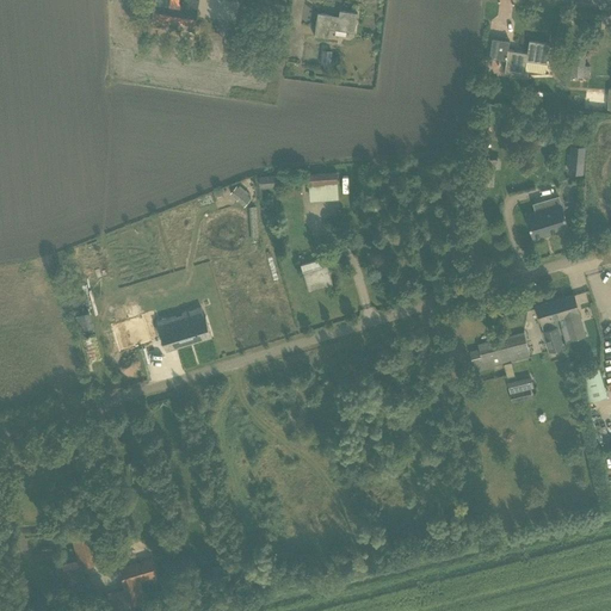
[(156,0),(154,24),(197,31),(201,0),(184,0),(184,2),(165,0),(156,0)]
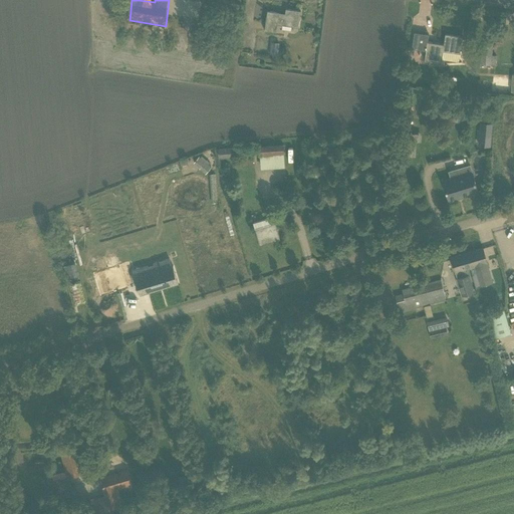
[(298,27),(301,11),(286,9),(285,15),(279,14),(279,12),(267,10),(264,30),(276,32),(277,24),(298,27)]
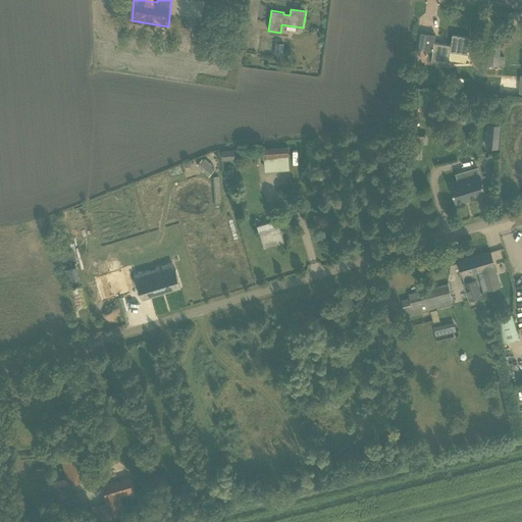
[(435,35),(428,34),(420,33),(418,49),(432,51),(431,62),(449,64),(451,52),(467,54),(470,37),(452,35),(451,45),(434,43),(435,35)]
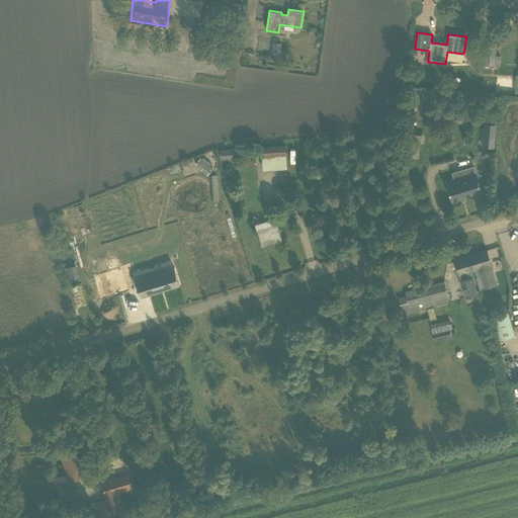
[(273,42),(272,55),(280,56),(281,42),(273,42)]
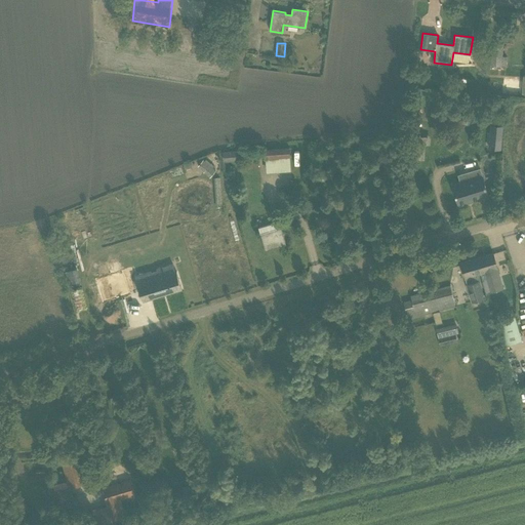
[(507,66),(507,55),(502,55),(503,44),(491,43),(490,65),(507,66)]
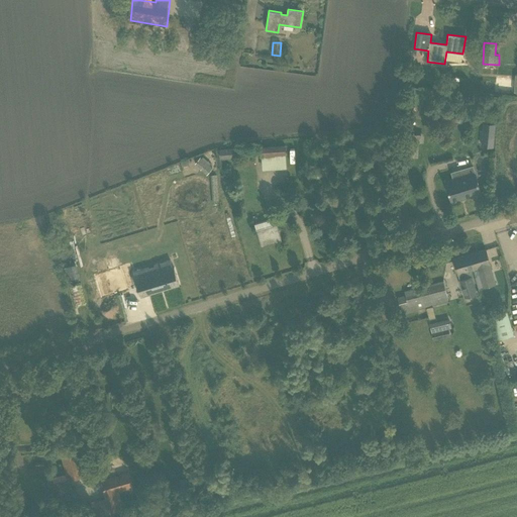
[(516,45),(506,44),(502,70),(516,72),(516,45)]
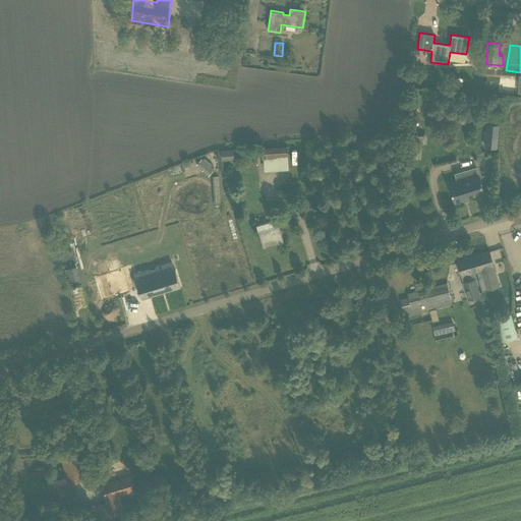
[(467,116),(459,115),(454,115),(453,122),(458,123),(466,124),(467,116)]
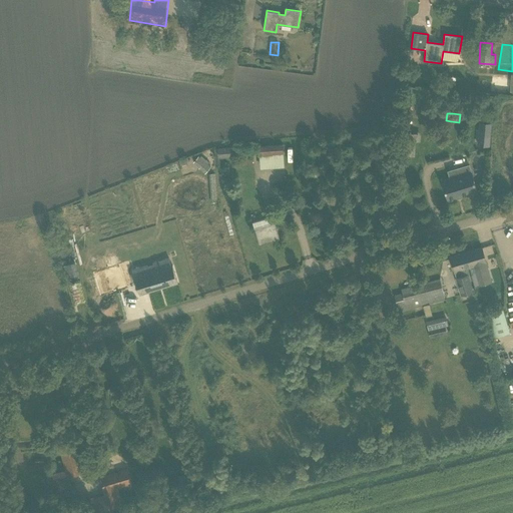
[(480,122),(477,145),(489,146),(492,123),(480,122)]
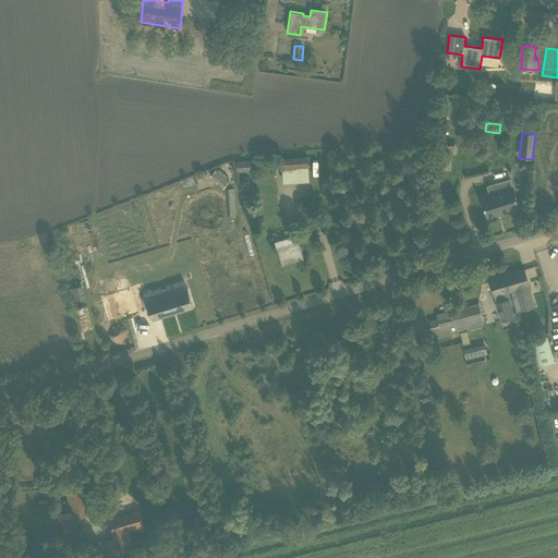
[(459,144),(440,144),(440,167),(451,167),(451,153),(459,153),(459,144)]
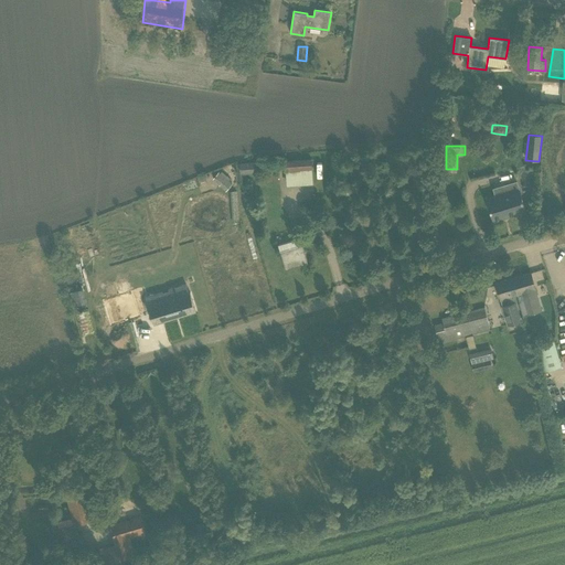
[(311,159),(295,160),(294,156),(285,157),(285,160),(286,170),(312,169),(311,159)]
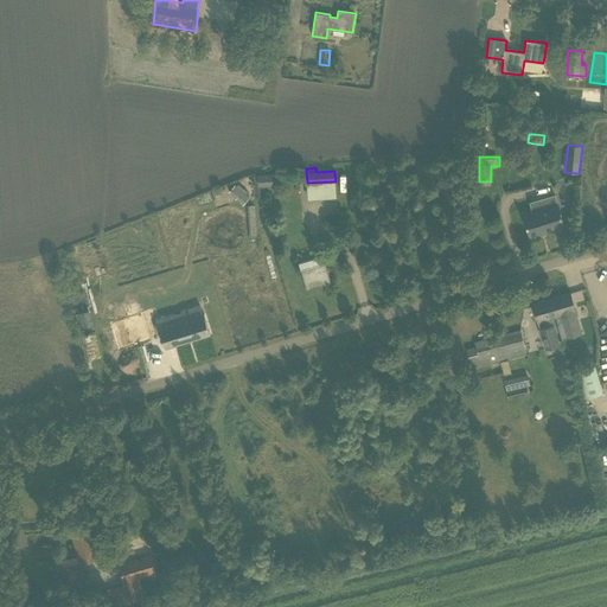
[(275,173),(260,174),(257,174),(259,187),(279,185),(278,173),(275,173)]
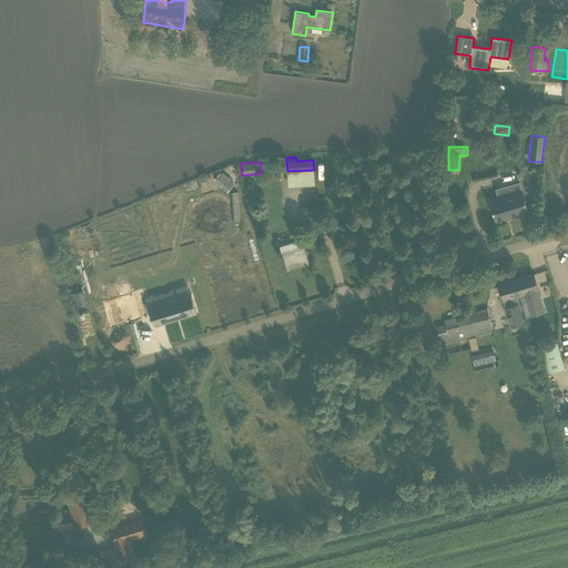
[(233,185),(226,179),(221,185),(220,186),(227,192),(233,185)]
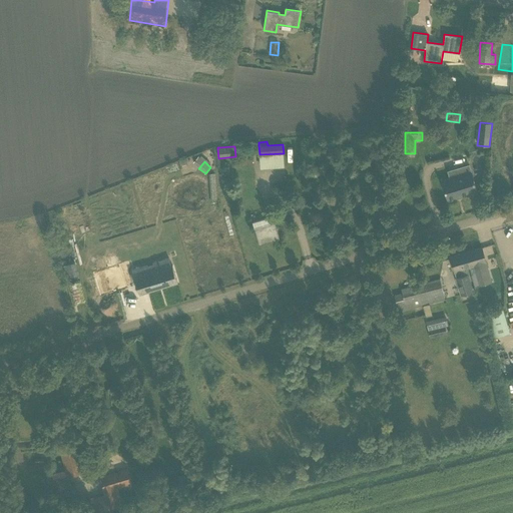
[(448,200),(478,191),(472,172),(442,181),(448,200)]
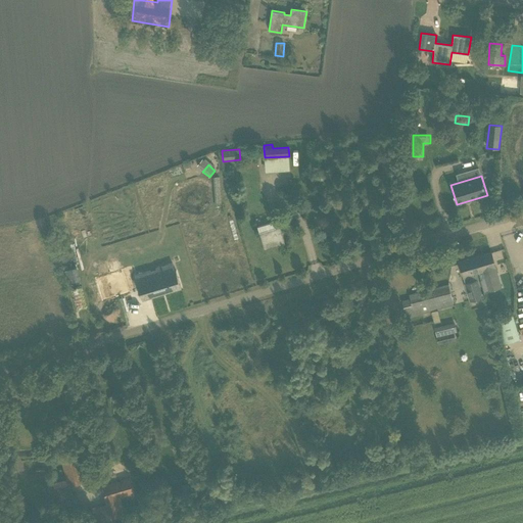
[(265,249),(285,243),(280,226),(276,228),(274,221),(257,226),(265,249)]
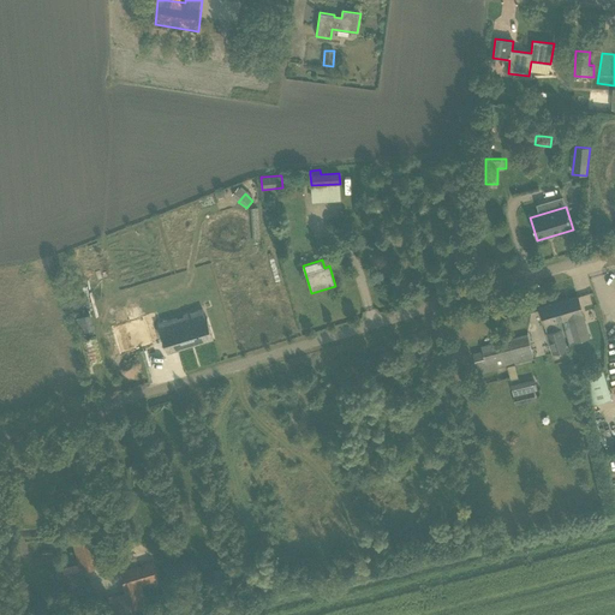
[(37,298),(51,294),(45,272),(31,275),(37,298)]
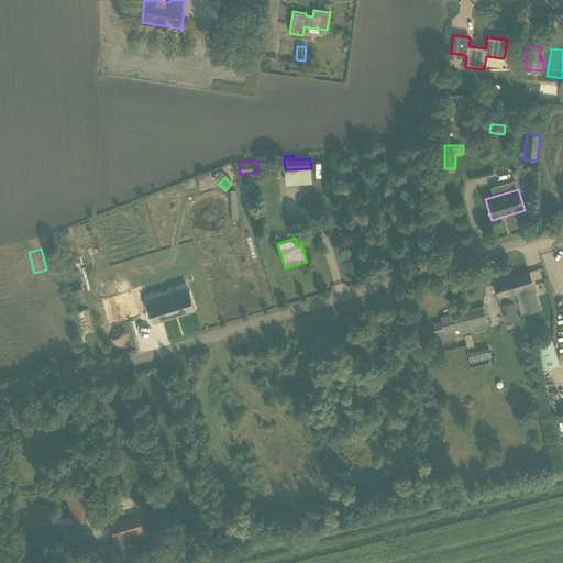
[(520,293),(521,297),(526,313),(540,309),(533,288),(529,272),(511,277),(515,294),(520,293)]
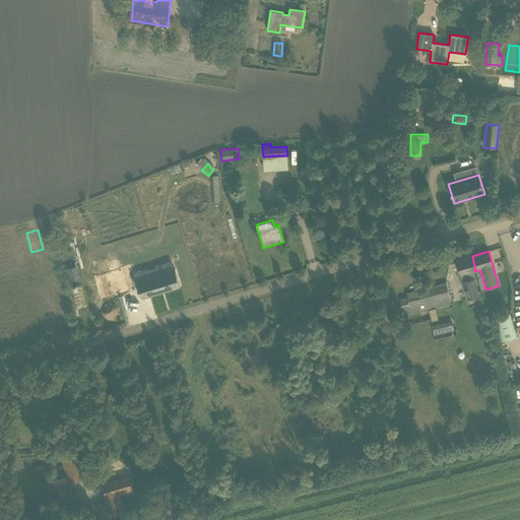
[(468,300),(478,297),(478,294),(472,272),(475,271),(472,256),(456,260),(461,276),(463,281),(468,300)]
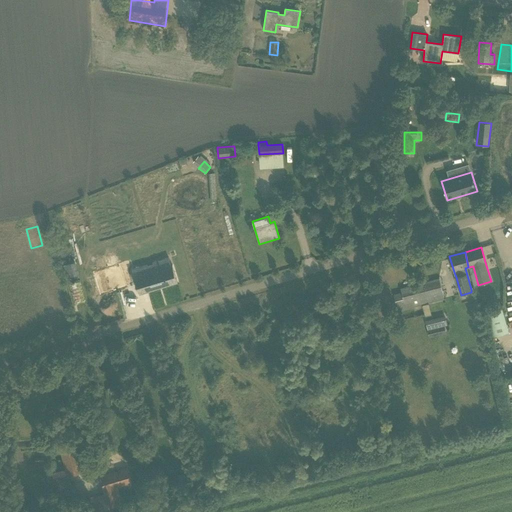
[(155,270),(135,276),(134,277),(139,294),(178,282),(172,265),(171,265),(169,257),(163,259),(163,260),(159,261),(159,260),(153,262),(153,263),(155,270)]
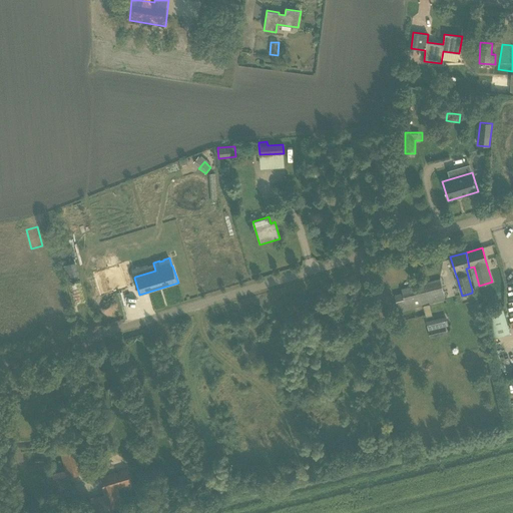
[(63,266),(66,278),(74,276),(71,264),(63,266)]
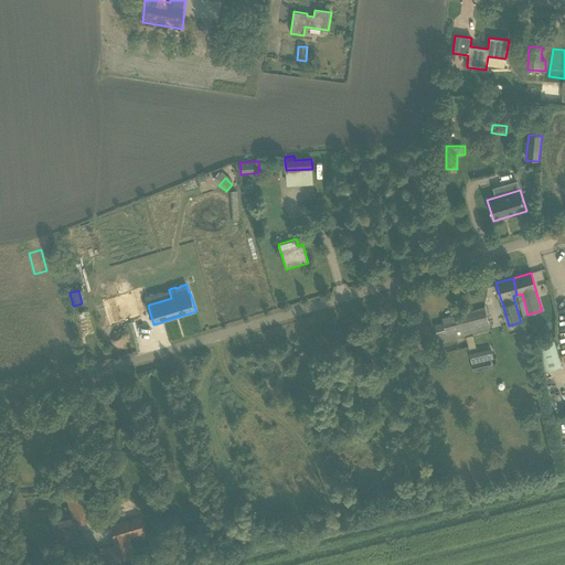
[(106,309),(112,326),(140,317),(135,300),(106,309)]
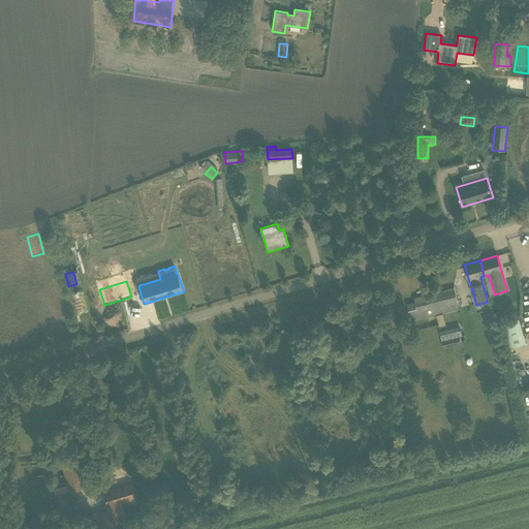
[(419,319),(460,309),(454,288),(414,299),(419,319)]
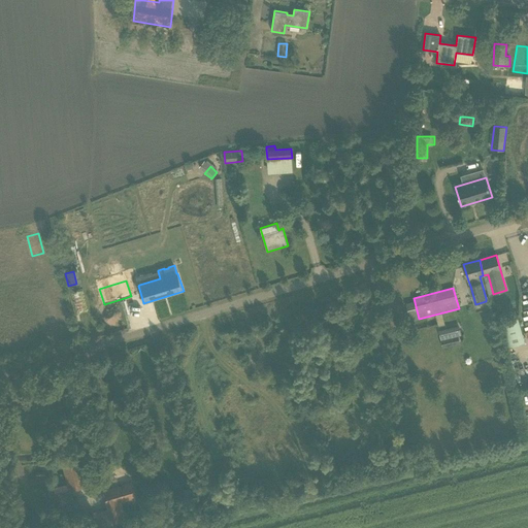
[(88,310),(81,290),(71,293),(77,314),(88,310)]
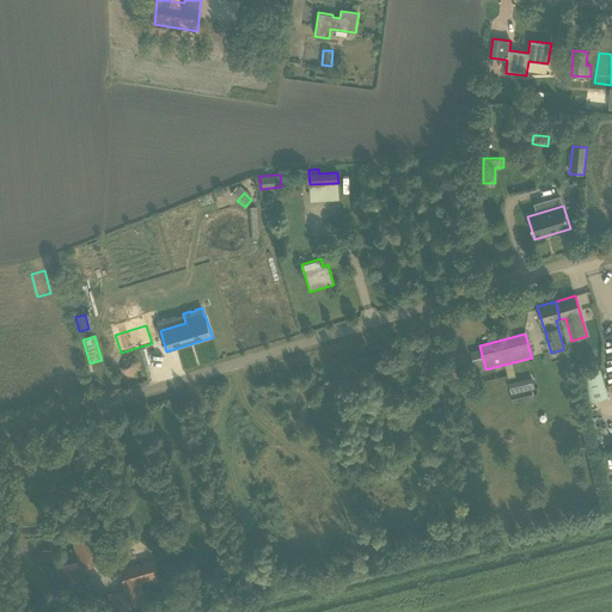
[(611,384),(611,367),(611,365),(580,374),(586,392),(611,384)]
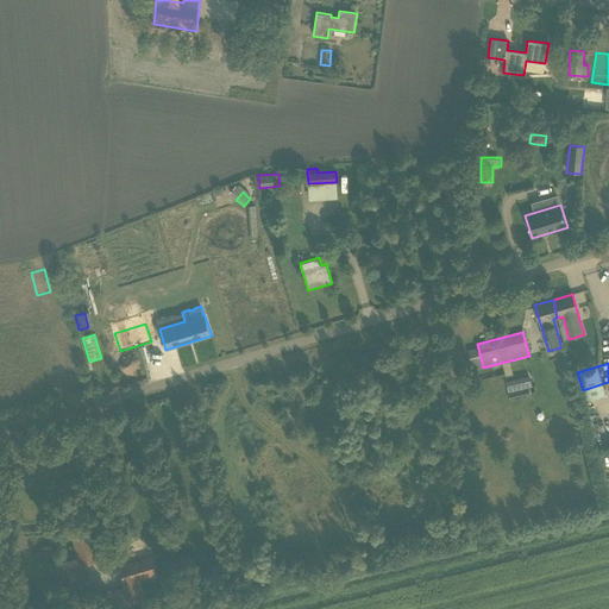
[(527,385),(532,384),(528,374),(504,381),(510,400),(529,395),(527,385)]
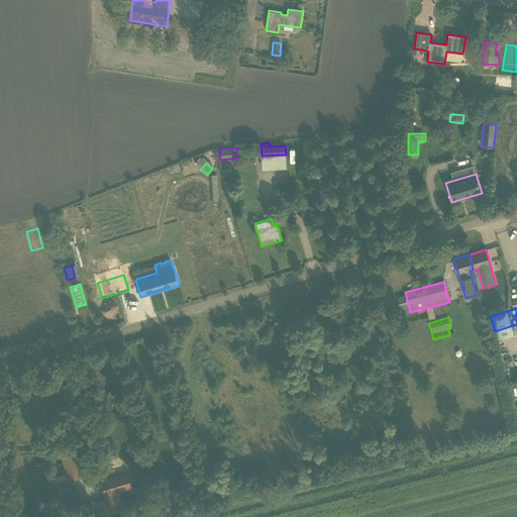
[(131,414),(130,405),(121,406),(122,415),(131,414)]
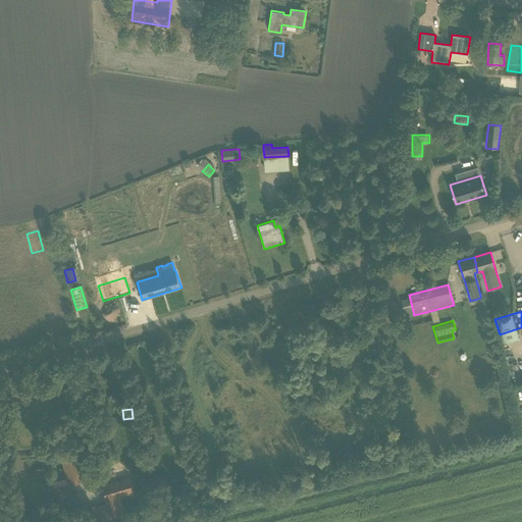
[(94,468),(100,466),(98,458),(92,460),(94,468)]
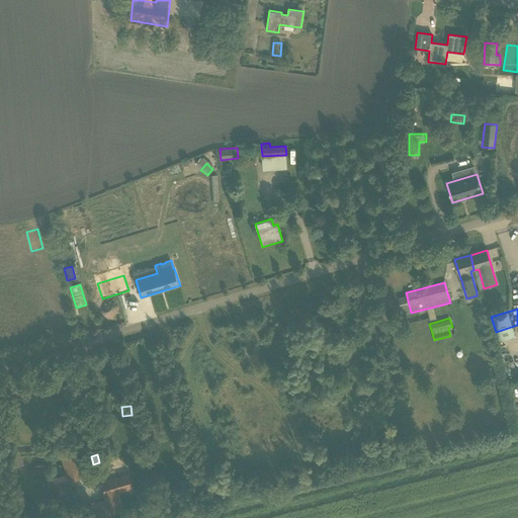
[(101,482),(106,498),(112,517),(117,517),(125,516),(118,493),(126,490),(127,494),(135,492),(130,473),(101,482)]
